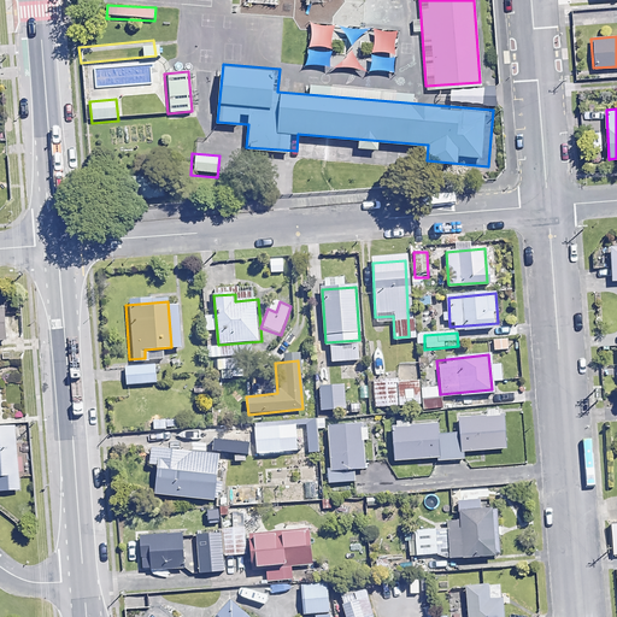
[(151,368),(123,370),(125,383),(153,381),(151,368)]
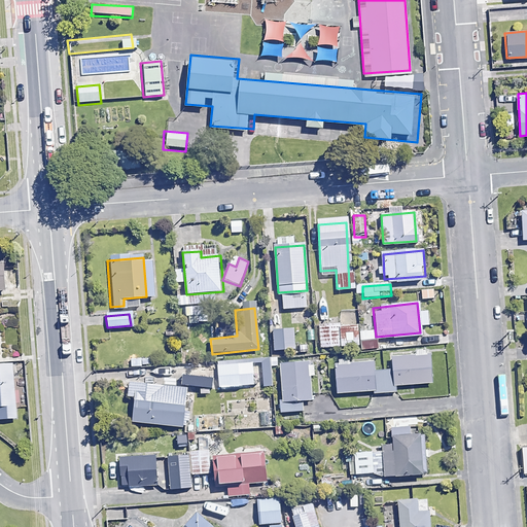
[(341,348),(340,325),(318,326),(320,349),(341,348)]
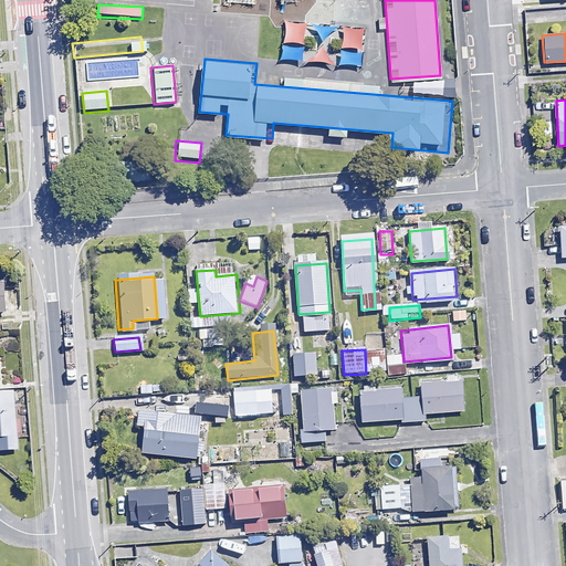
[(400,357),(387,358),(388,368),(401,367),(400,357)]
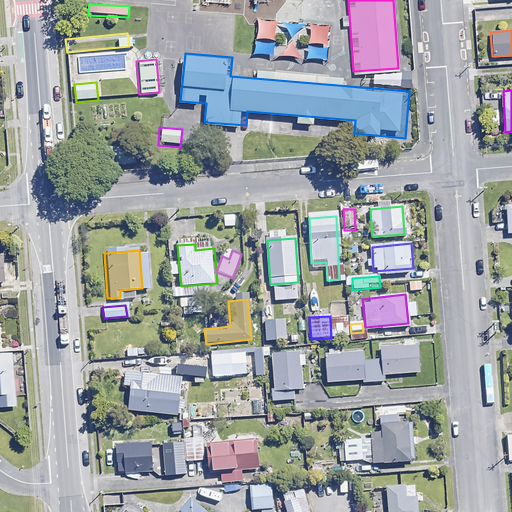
[(418,347),(382,351),(384,374),(421,371),(418,347)]
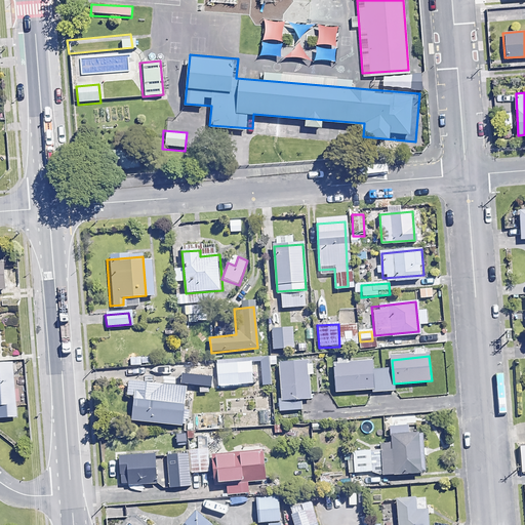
[(307,397),(305,360),(276,361),(278,399),(307,397)]
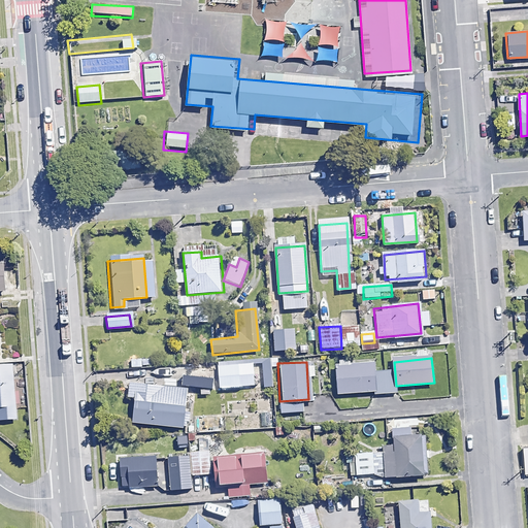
[(241,388),(239,363),(218,364),(220,390),(241,388)]
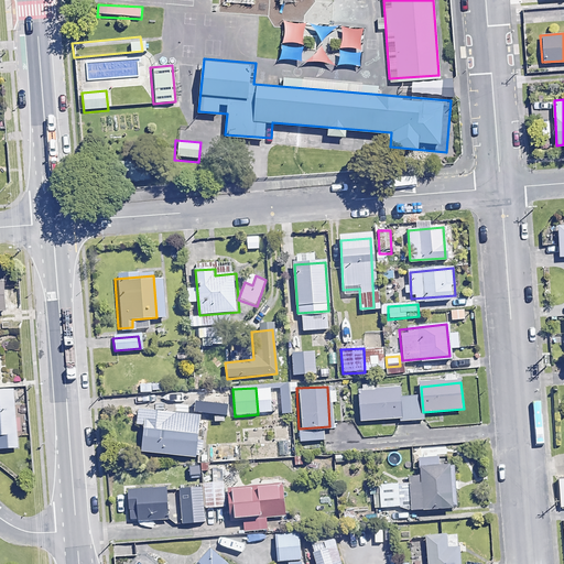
[(400,391),(356,394),(358,421),(414,418),(412,397),(400,398),(400,391)]
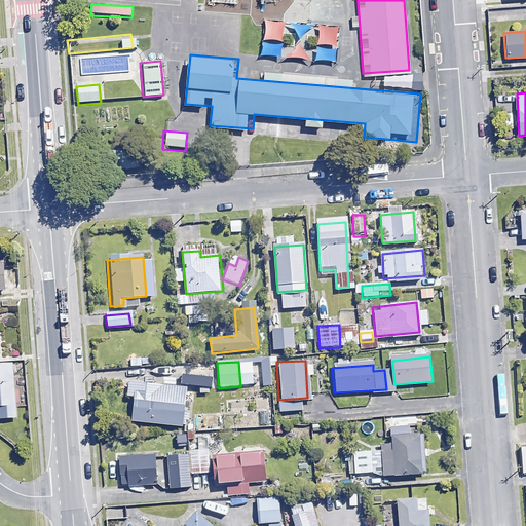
[(185,388),(130,384),(128,420),(182,423),(185,388)]
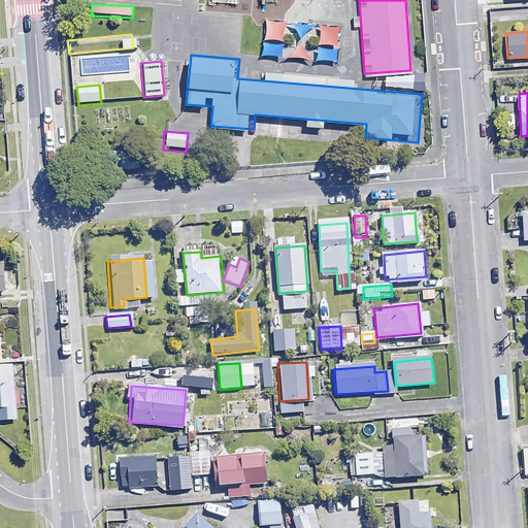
[(265,390),(243,392),(244,400),(257,399),(257,413),(266,413),(265,390)]
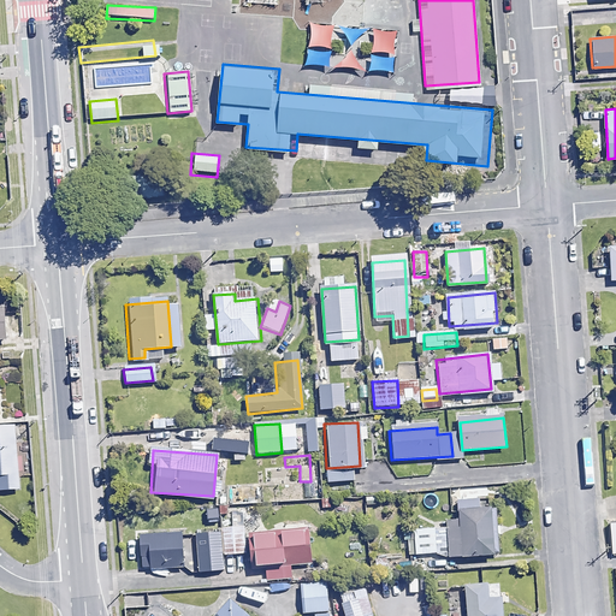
[(315,481),(304,483),(306,498),(317,497),(315,481)]
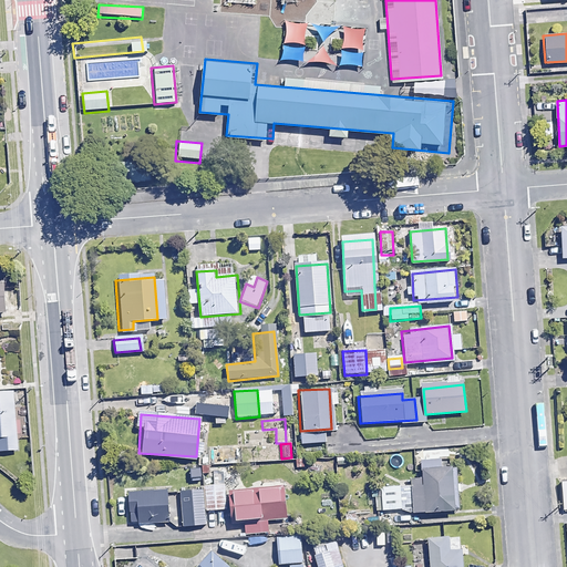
[(455,511),(454,467),(411,468),(412,512),(455,511)]
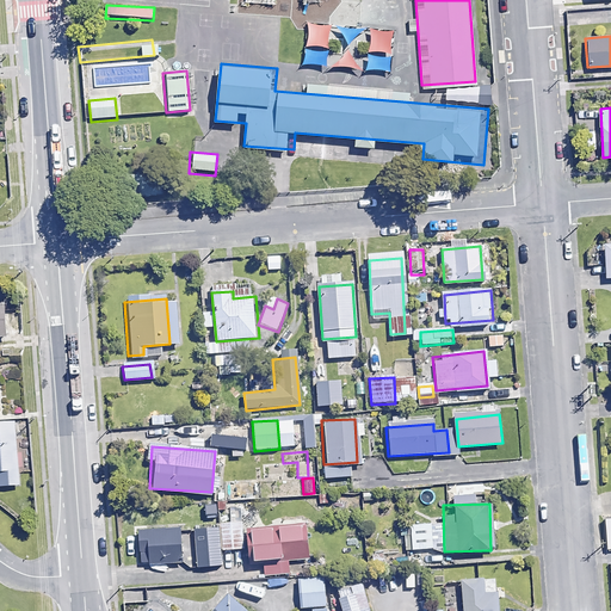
[(239,514),(217,514),(217,551),(240,551),(239,514)]
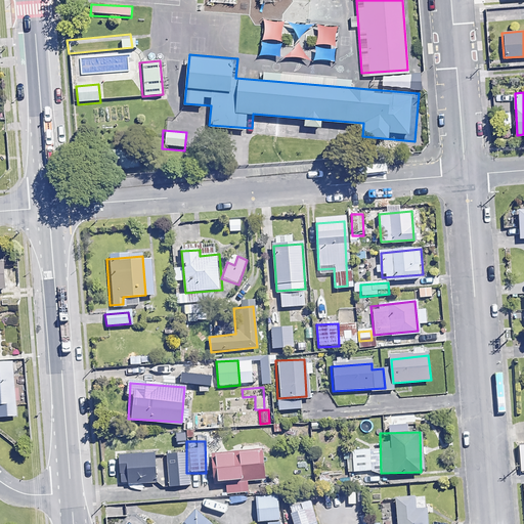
[(369,450),(351,452),(354,477),(373,475),(369,450)]
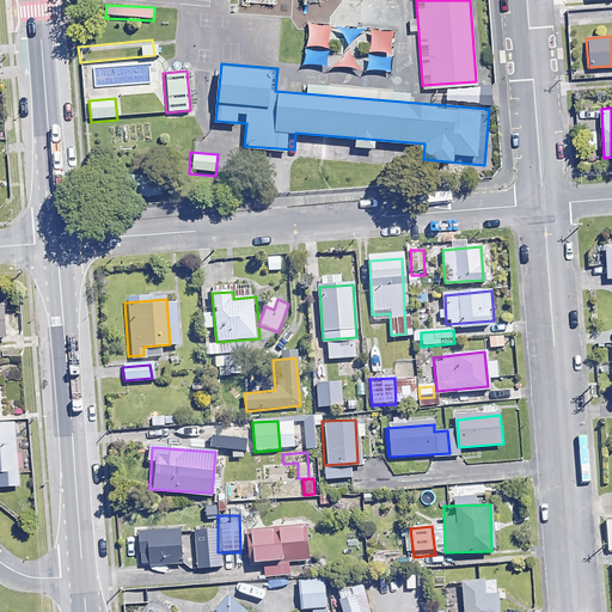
[(312,560),(308,528),(254,536),(257,568),(263,567),(264,577),(289,574),(288,562),(312,560)]
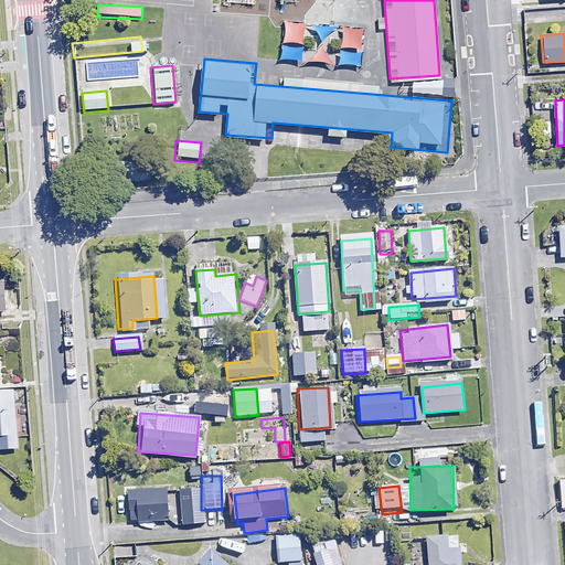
[(166,489),(128,492),(130,520),(138,519),(138,529),(169,526),(166,489)]
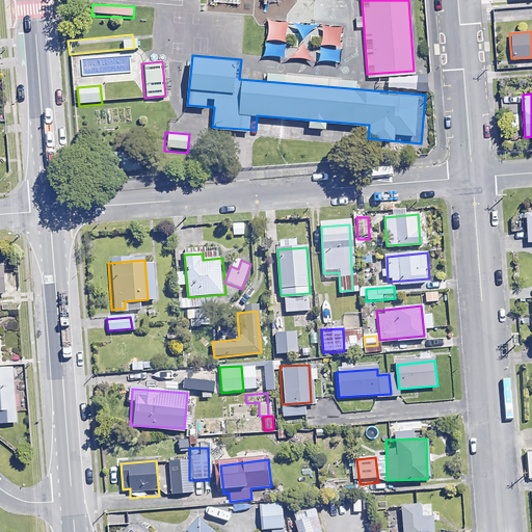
[(432,531),(430,503),(399,506),(401,531),(432,531)]
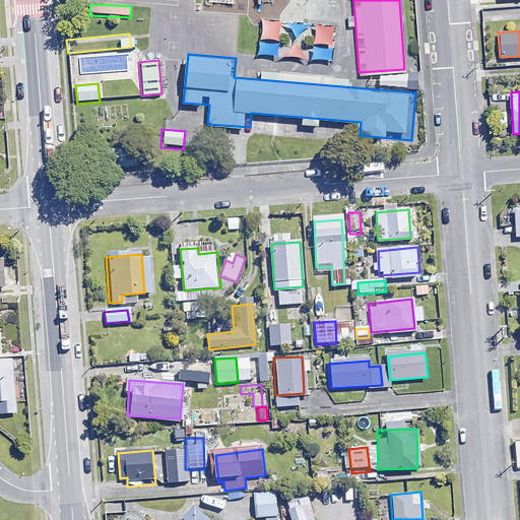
[(274,493),(253,495),(254,516),(276,514),(274,493)]
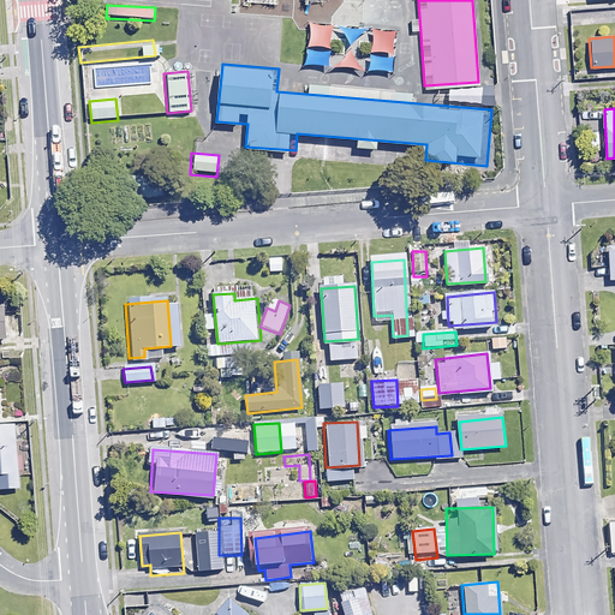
[(411,593),(410,584),(388,586),(389,598),(382,599),(383,614),(435,614),(431,591),(411,593)]
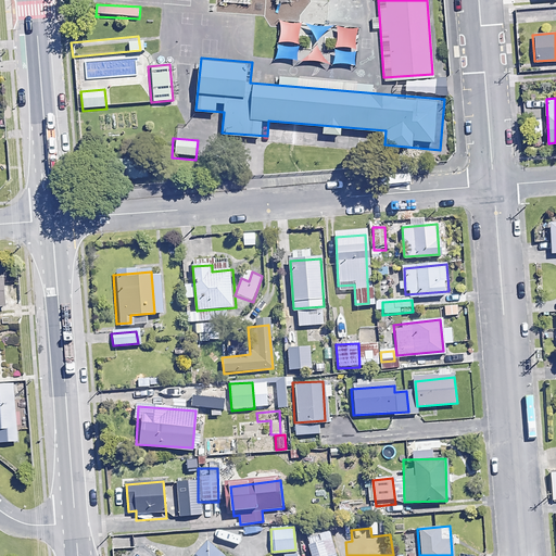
[(330,555),(324,533),(302,540),(306,555),(330,555)]
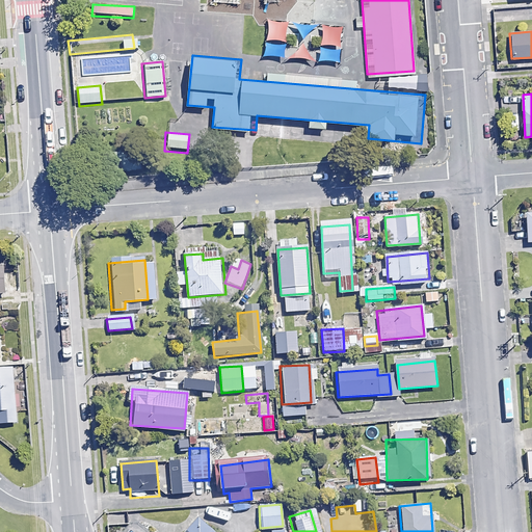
[(214,531),(196,516),(182,531),(214,531)]
